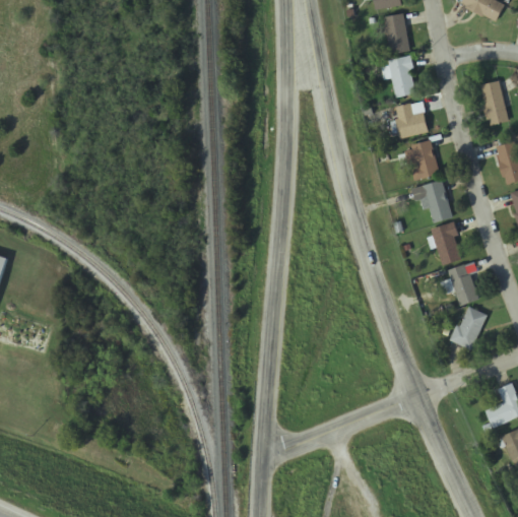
[(374,0),(375,9),(401,5),(400,0),(374,0)]
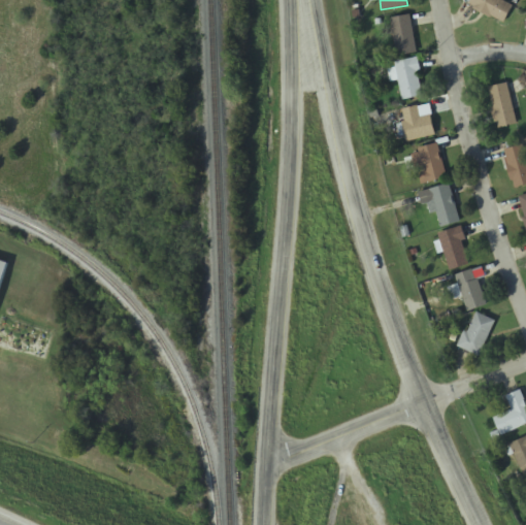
[(503,22),(512,2),(506,0),(470,0),(467,6),(503,22)]
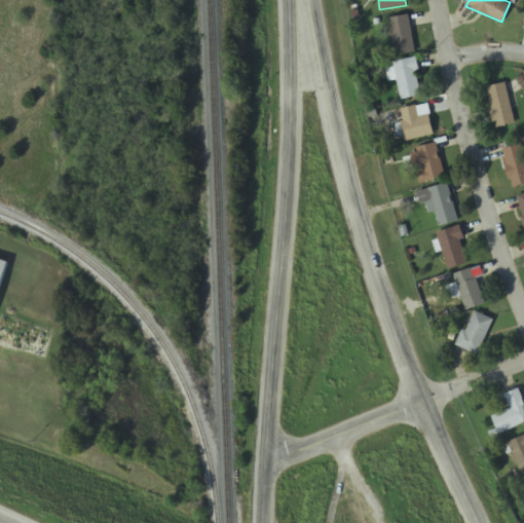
[(394,54),(414,50),(408,13),(387,16),(394,54)]
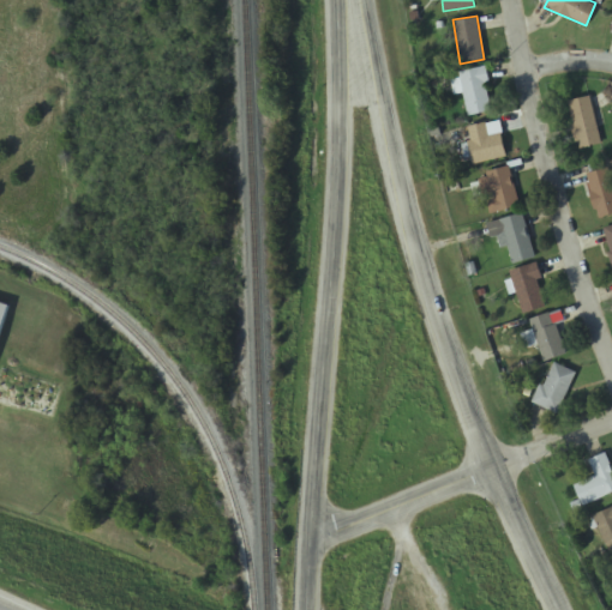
[(457,72),(468,115),(493,109),(483,66),(457,72)]
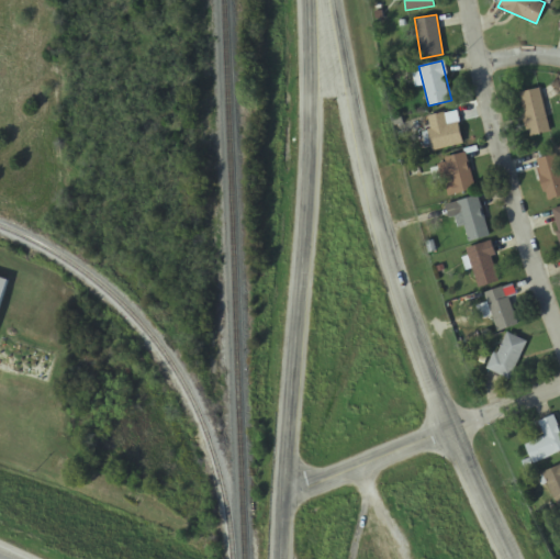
[(549,131),(542,98),(555,96),(551,84),(518,91),(528,135),(549,131)]
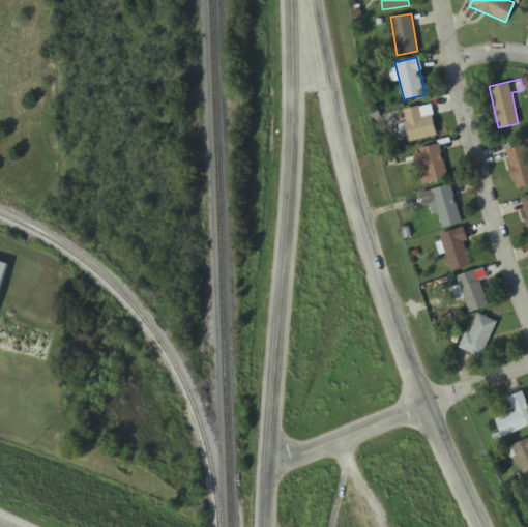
[(431,104),(402,109),(407,140),(435,135),(431,104)]
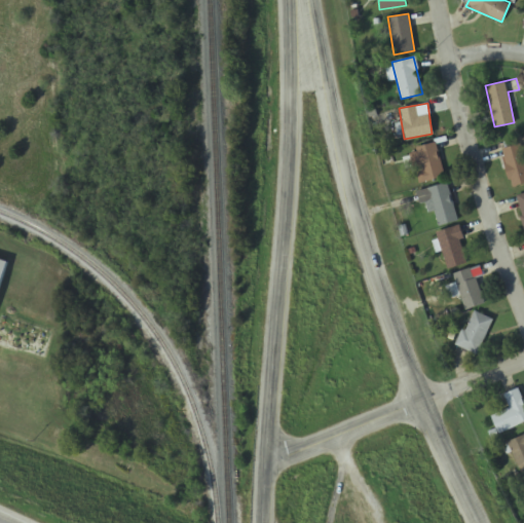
[(418,182),(443,177),(437,143),(409,148),(413,169),(415,169),(418,182)]
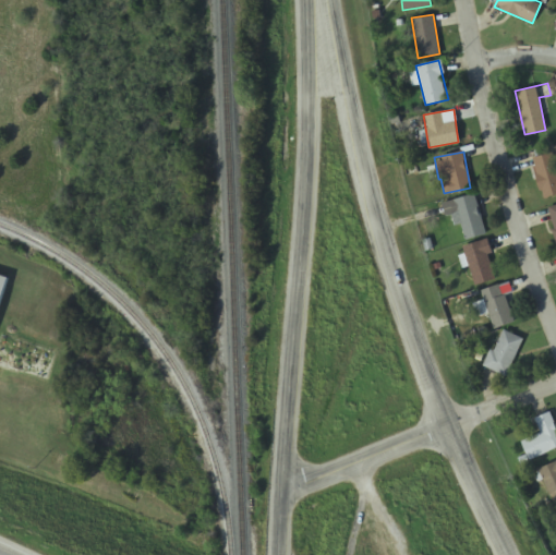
[(555,193),(555,168),(551,152),(531,157),(543,198),(555,193)]
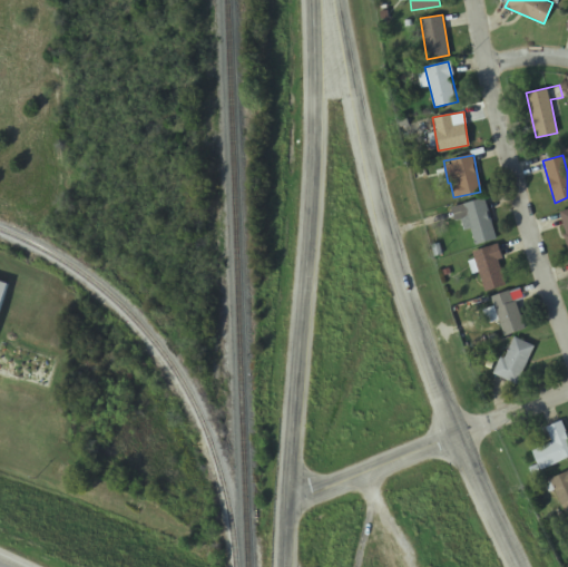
[(495,240),(485,197),(451,206),(454,221),(468,218),(475,244),(495,240)]
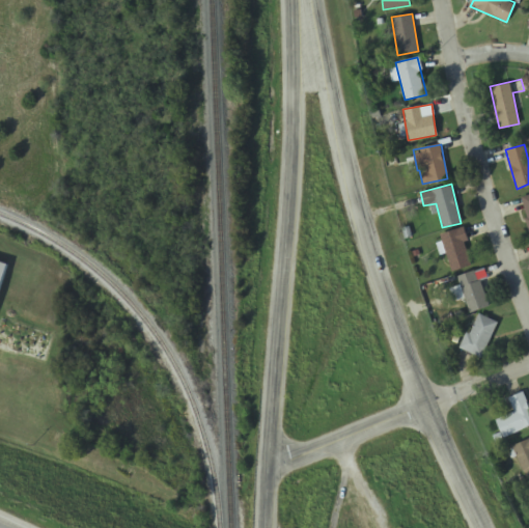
[(528,194),(520,197),(528,228),(528,194)]
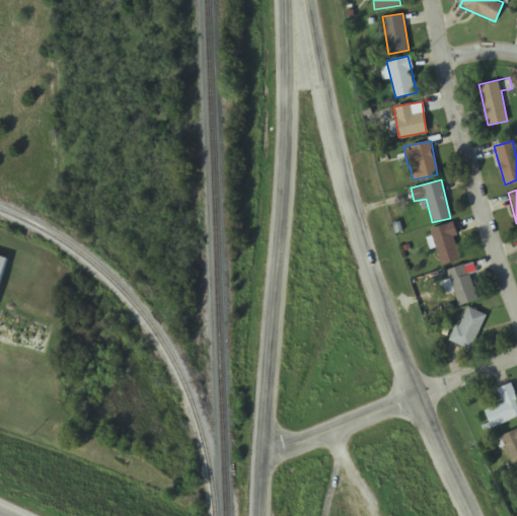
[(430,229),(442,265),(462,258),(450,222),(430,229)]
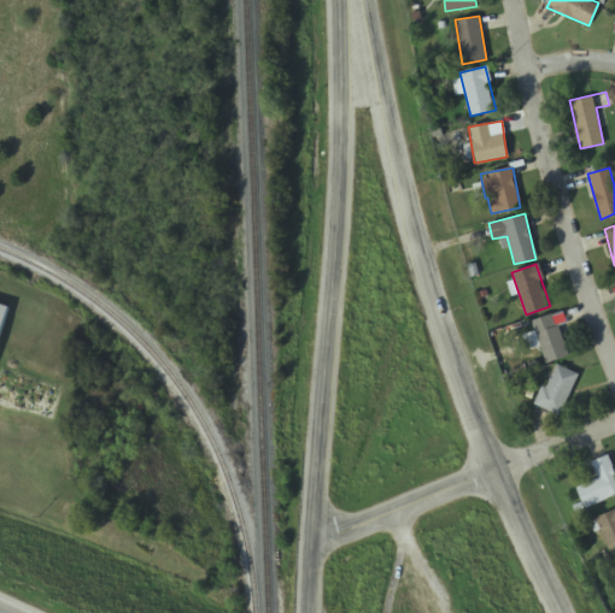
[(0,335),(3,325),(4,325),(10,301),(0,299),(0,335)]
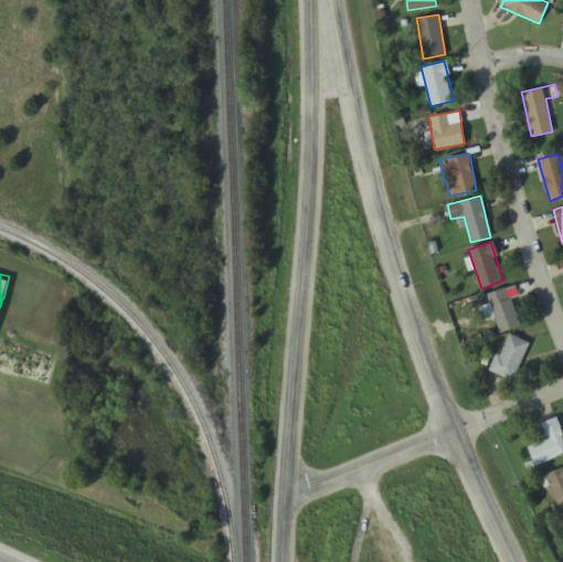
[(485,295),(501,331),(520,322),(503,287),(485,295)]
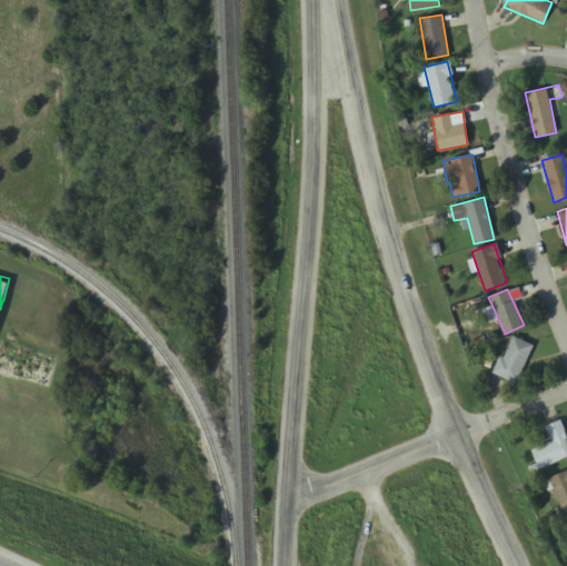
[(493,373),(515,383),(533,345),(510,335),(493,373)]
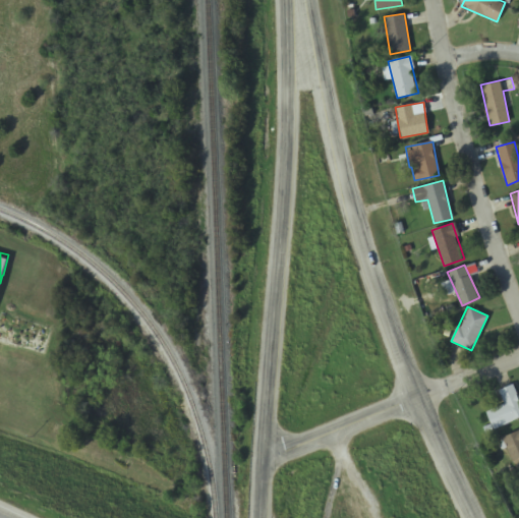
[(485,410),(494,428),(518,417),(518,397),(513,383),(498,390),(504,403),(485,410)]
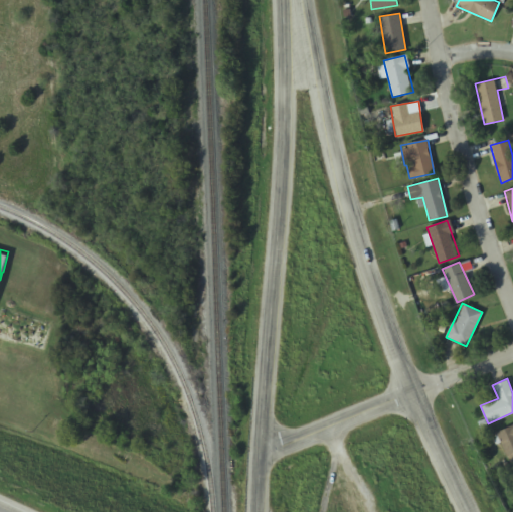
[(512,423),(496,433),(512,466),(512,465),(512,423)]
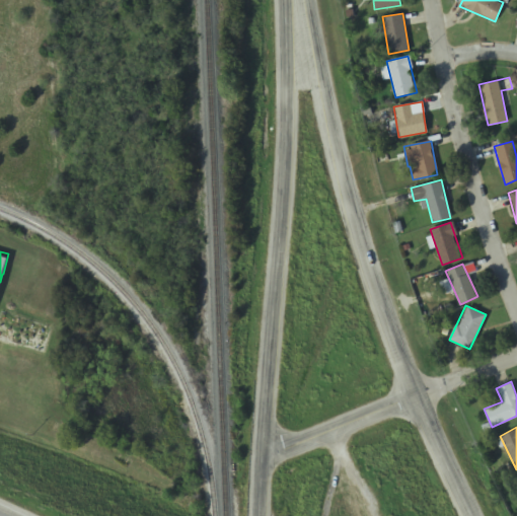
All buildings are outlined.
